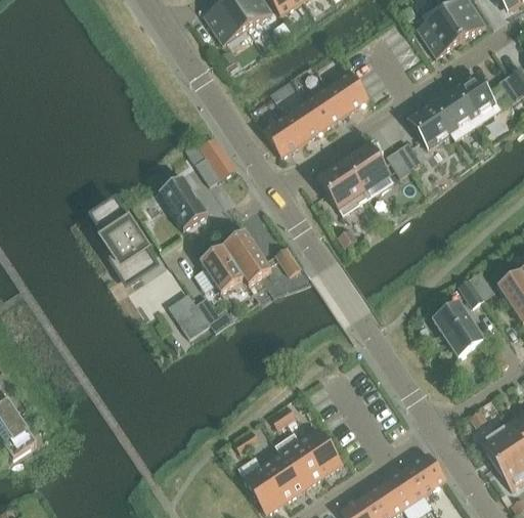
[(248,29),(229,0),(226,0),(203,15),(204,15),(223,44),(222,44),(223,45),(248,29)]
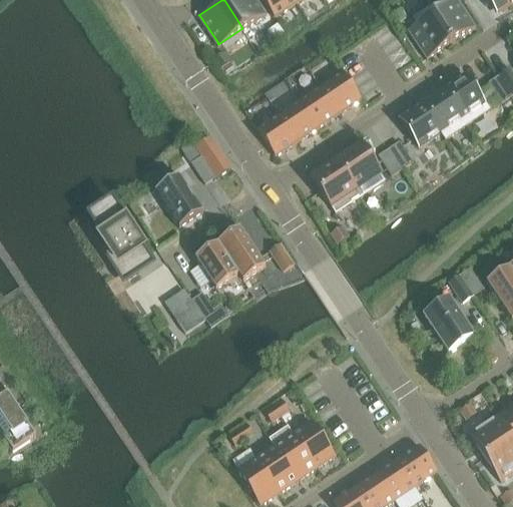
[(267,11),(259,0),(224,0),(242,28),(267,11)]
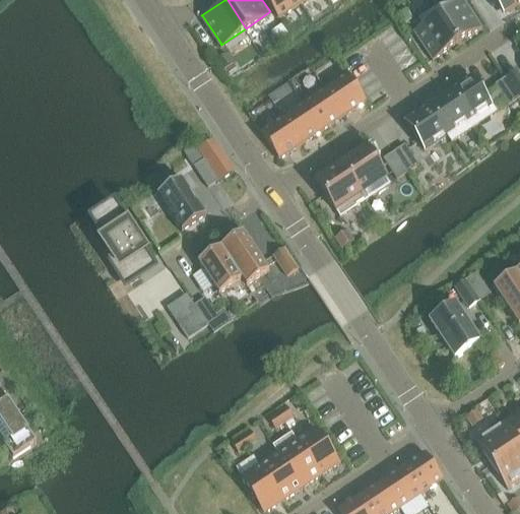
[(301,0),(267,0),(278,15),(301,0)]
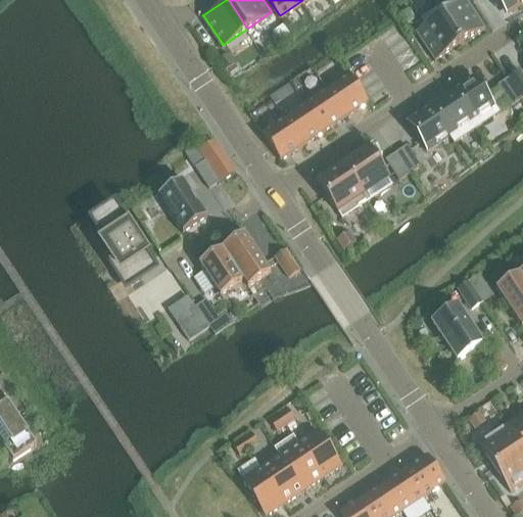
[(484,25),(468,0),(458,0),(441,11),(461,41),(485,25),(484,25)]
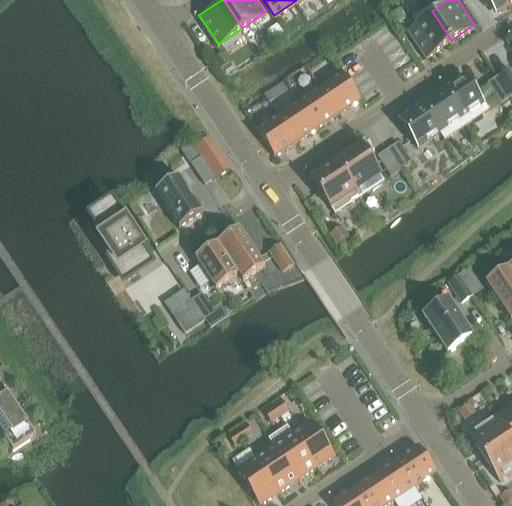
[(502,8),(511,0),(484,0),(486,3),(490,0),(497,0),(502,8)]
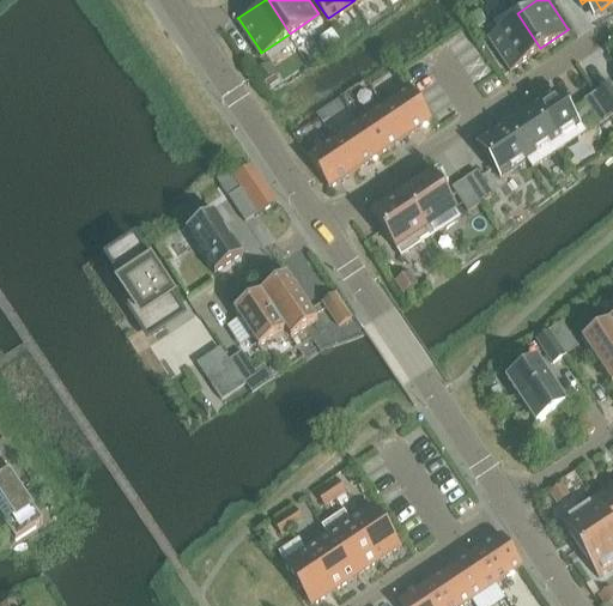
[(540,48),(517,13),(511,5),(493,18),(498,25),(487,34),(510,67),(540,48)]
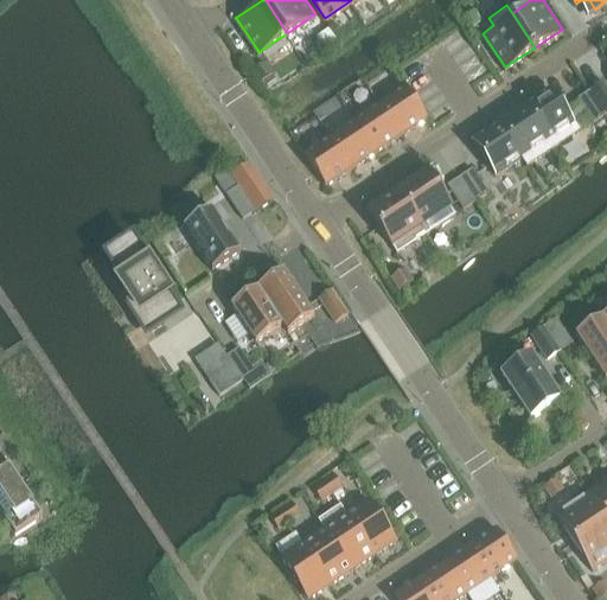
[(483,18),(475,7),(462,16),(470,26),(483,18)]
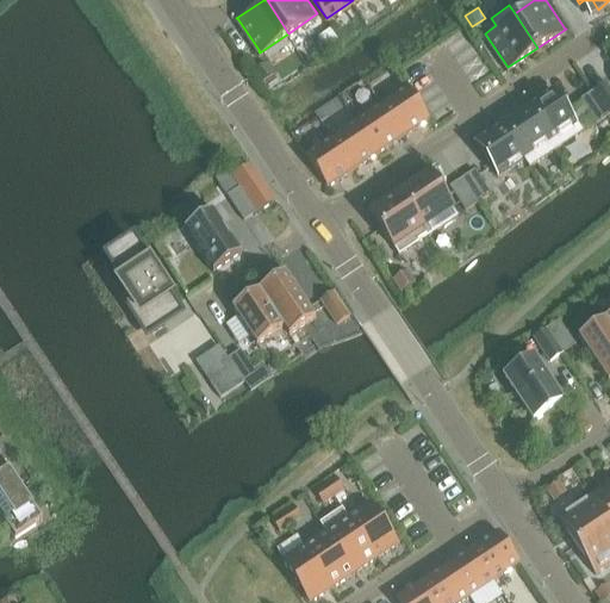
[(337,36),(330,25),(318,33),(325,44),(337,36)]
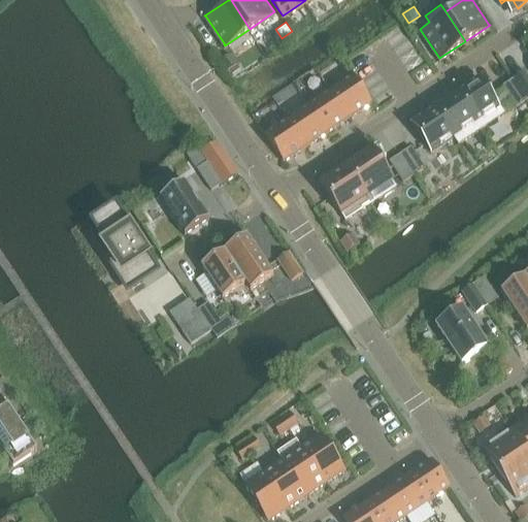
[(237,60),(231,51),(220,58),(226,67),(237,60)]
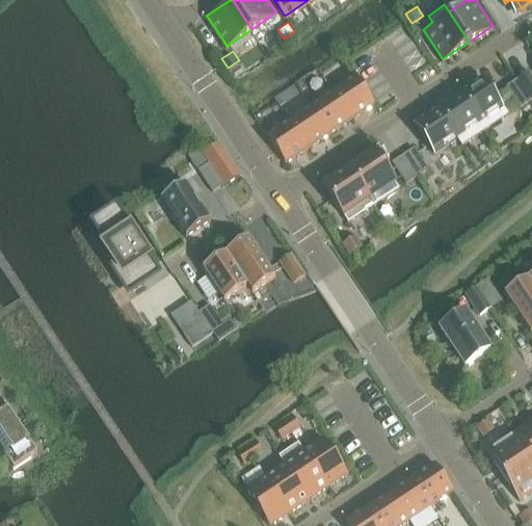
[(531,73),(528,68),(517,76),(531,97),(531,96),(531,73)]
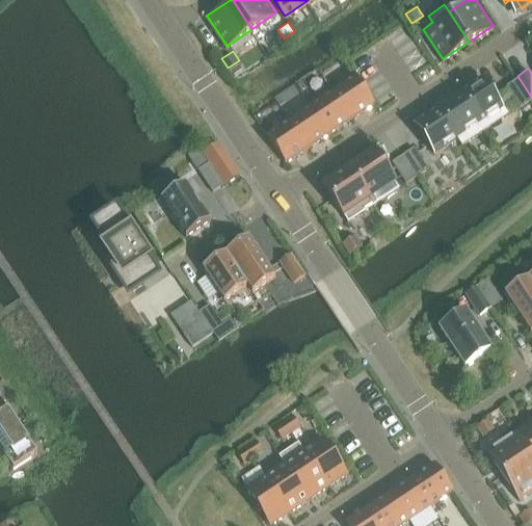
[(374,101),(355,72),(333,87),(351,115),(374,101)]
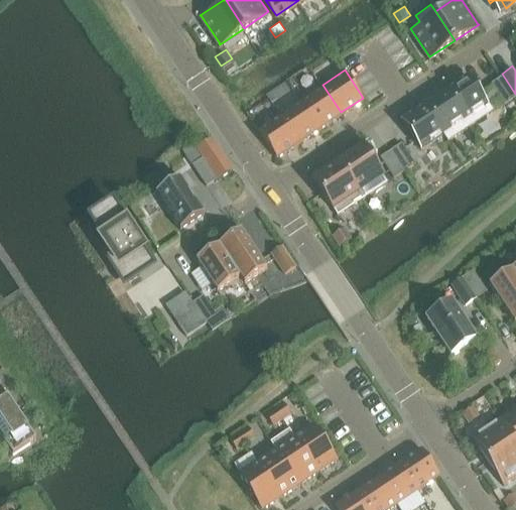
[(492,109),(467,72),(444,87),(469,124),(492,109)]
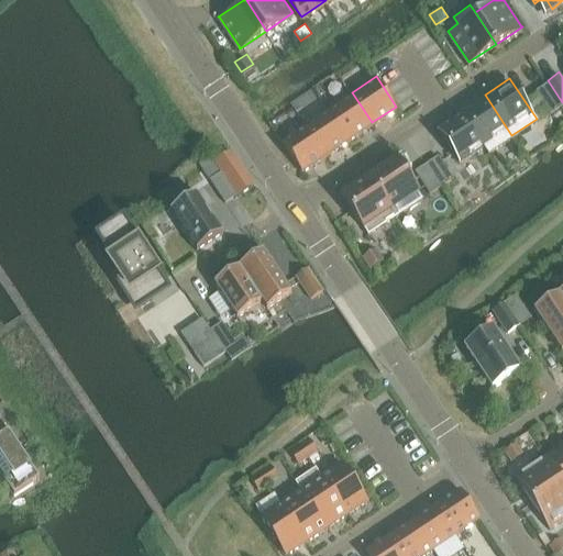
[(548,80),(536,88),(551,110),(562,102),(548,80)]
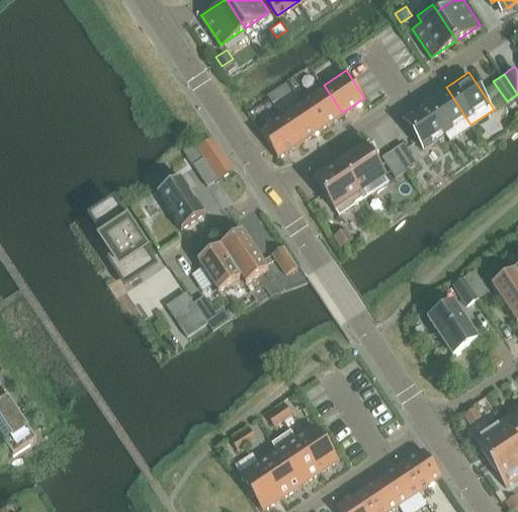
[(342,112),(324,85),(303,99),(321,126),(342,112)]
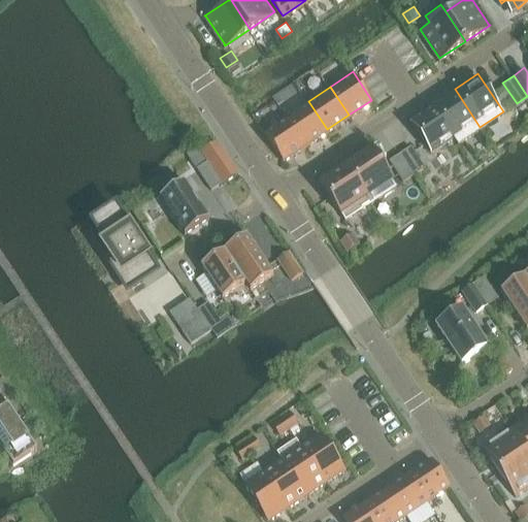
[(480,127),(455,89),(433,103),(454,135),(458,141),(480,127)]
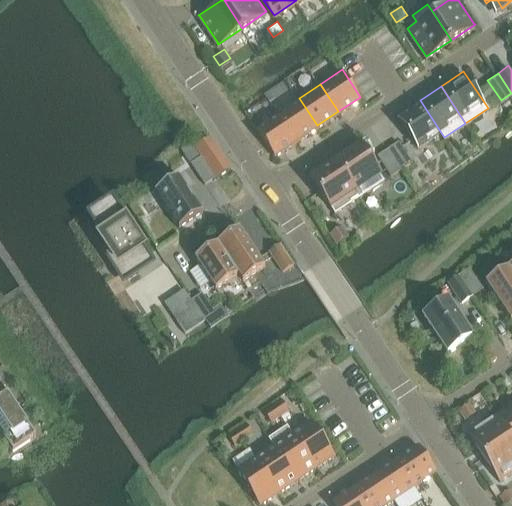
[(317,125),(299,98),(278,112),(297,139),(317,125)]
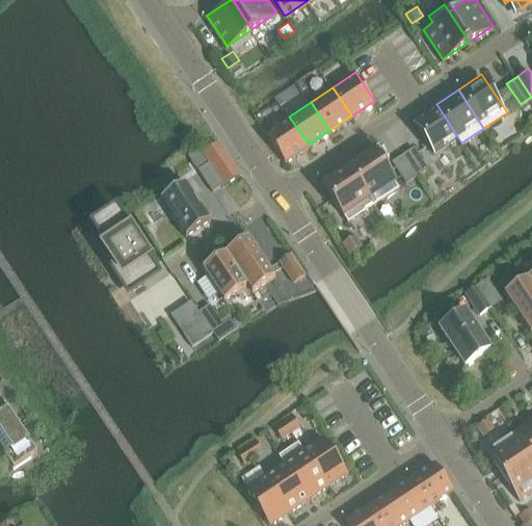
[(457,136),(436,104),(415,119),(435,151),(457,136)]
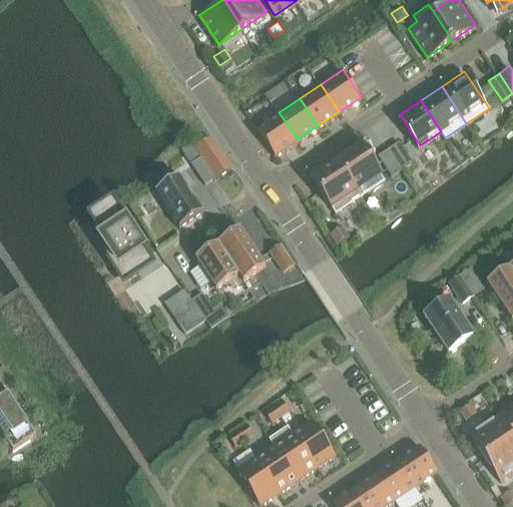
[(298,139),(279,112),(257,126),(276,154),(298,139)]
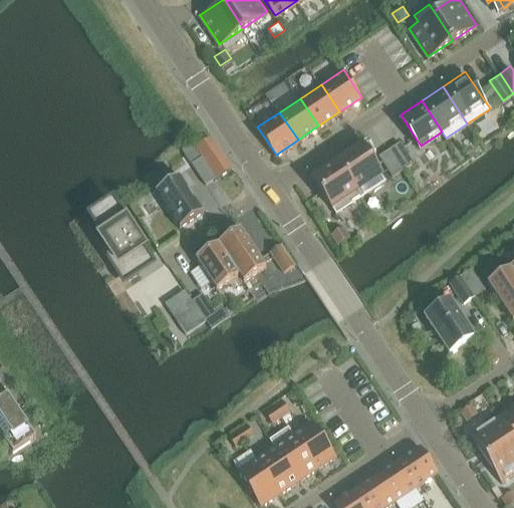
[(232,166),(211,135),(196,145),(203,154),(217,175),(218,176),(232,166)]
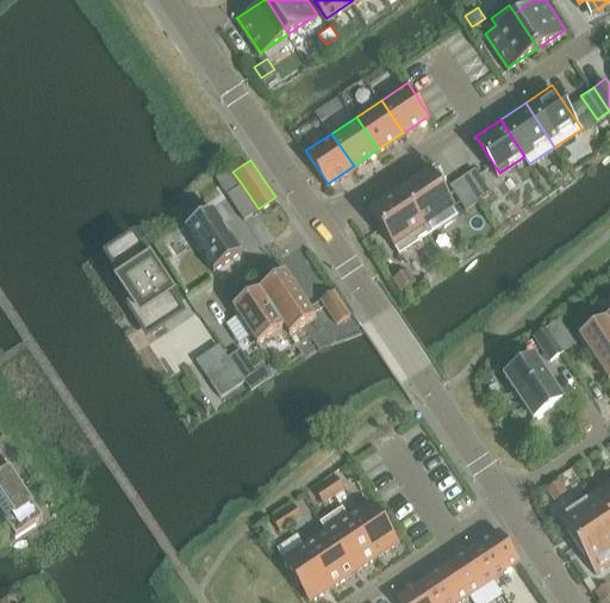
[(475,165),(462,174),(479,198),(491,190),(475,165)]
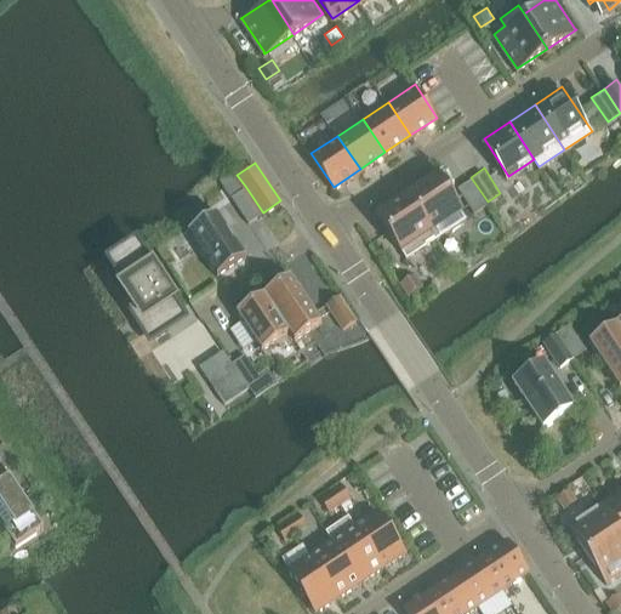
[(467,215),(437,170),(406,191),(437,236),(467,215)]
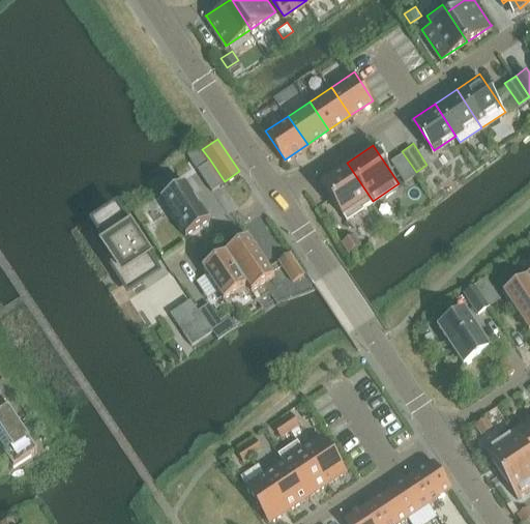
[(402,151),(390,158),(405,179),(416,172),(402,151)]
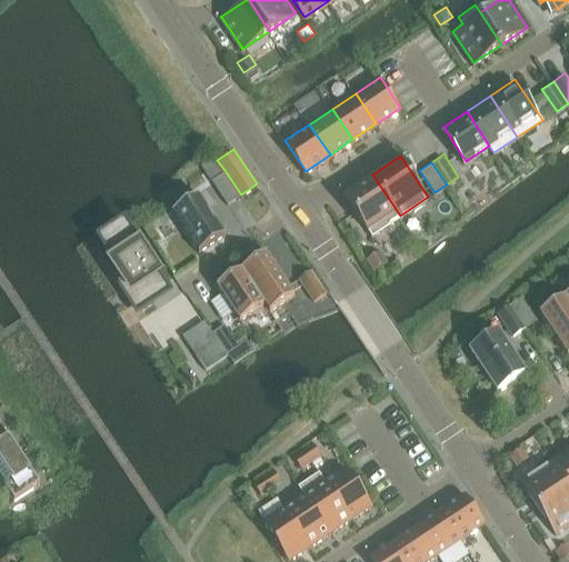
[(240,193),(225,170),(212,179),(228,201),(240,193)]
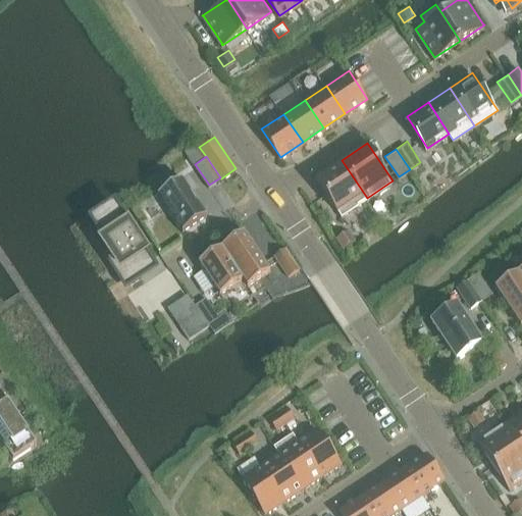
[(367,198),(342,160),(316,177),(342,215),(367,198)]
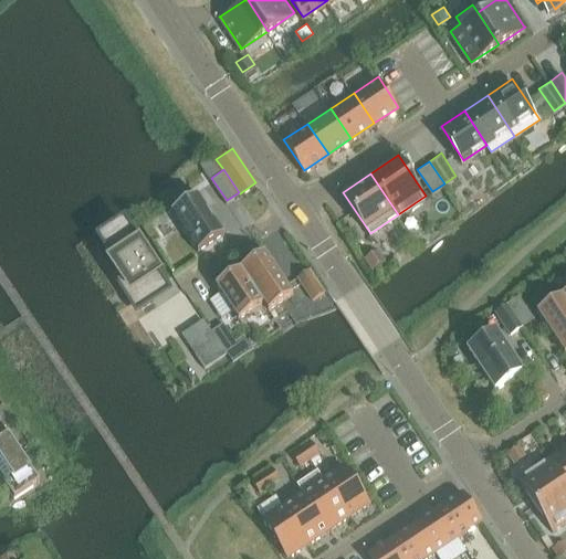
[(224,231),(215,215),(216,215),(208,204),(208,206),(198,190),(171,208),(198,249),(224,231)]
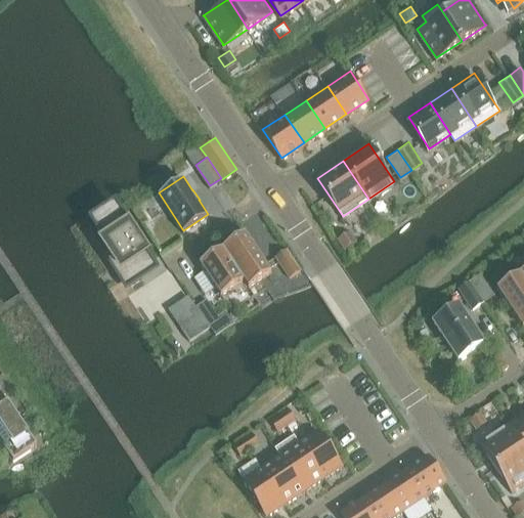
[(121,207),(95,223),(127,272),(153,256),(121,207)]
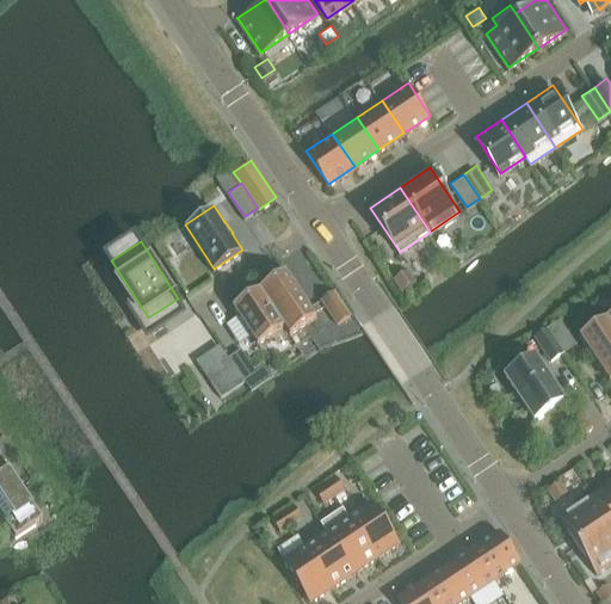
[(316,313),(287,267),(259,285),(284,324),(290,331),(316,313)]
